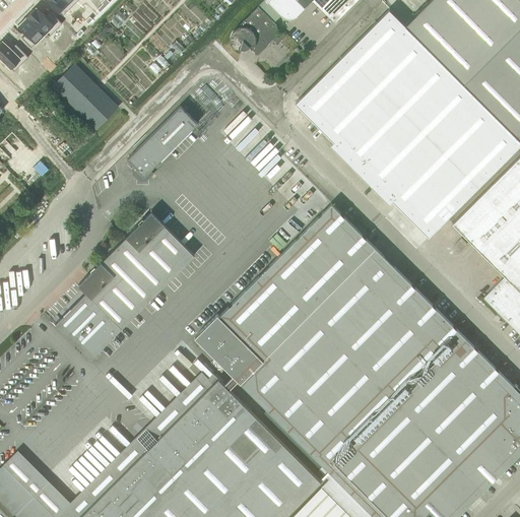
[(62,0),(44,0),(59,15),(68,6),(62,0)]
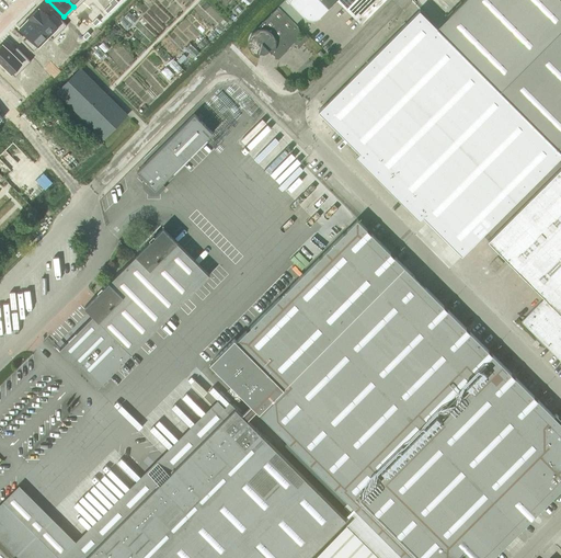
[(387,0),(286,0),(278,9),(296,26),(304,19),(305,20),(306,21),(308,21),(309,22),(310,22),(312,22),(313,22),(315,22),(316,22),(318,21),(319,20),(320,19),(336,2),(361,26),(387,0)]
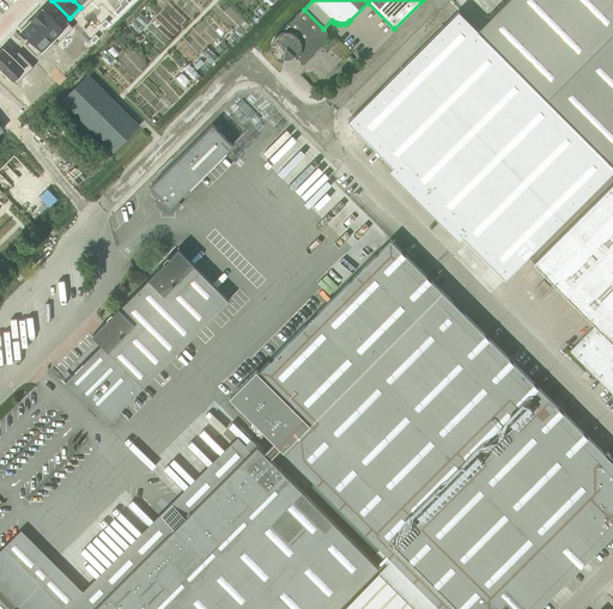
[(612,164),(612,0),(508,0),(495,14),(479,30),(612,164)]
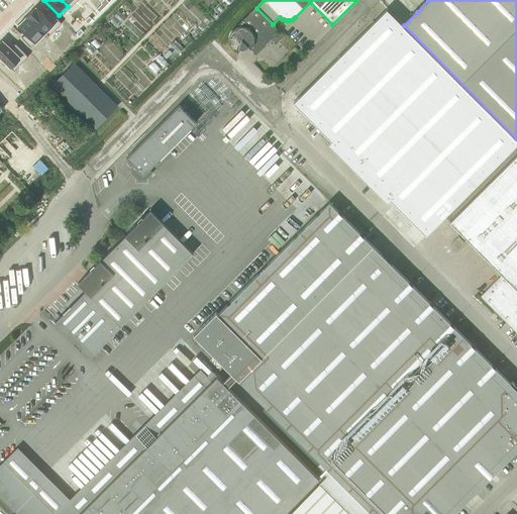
[(275,25),(274,25),(273,24),(256,8),(230,33),(230,34),(229,35),(229,36),(228,37),(228,38),(228,39),(228,40),(228,41),(228,42),(228,43),(229,45),(229,46),(229,47),(230,48),(231,49),(232,49),(233,50),(234,52),(236,53),(237,53),(239,53),(241,53),(243,53),(245,52),(246,50),(247,49),(248,48),(256,57),(273,39),(274,38),(275,37),(275,36),(276,35),(276,34),(276,33),(276,32),(276,31),(276,30),(276,29),(276,28),(275,27),(275,26),(275,25)]
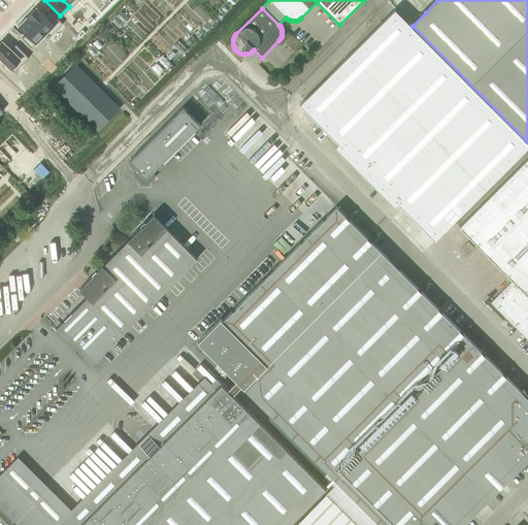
[(36,10),(27,20),(45,38),(59,24),(50,14),(45,19),(36,10)]
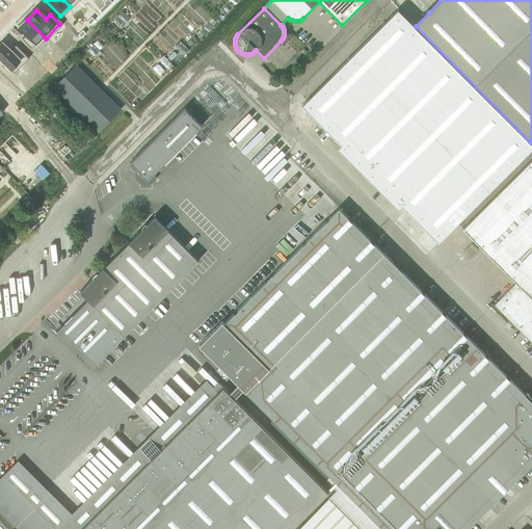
[(437,243),(531,149),(531,146),(398,11),(302,108),(437,243)]
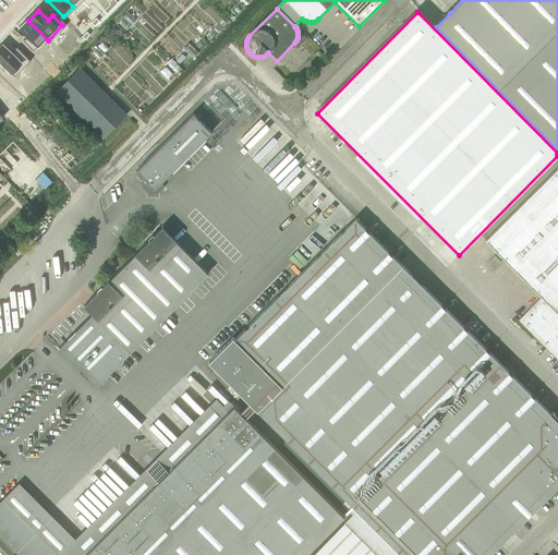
[(28,21),(20,31),(28,39),(23,45),(33,55),(48,40),(28,21)]
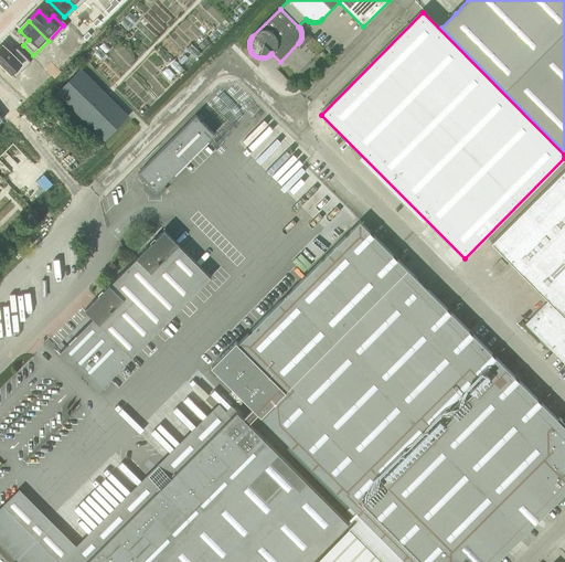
[(2,48),(0,49),(0,65),(11,77),(27,62),(17,52),(12,56),(2,48)]
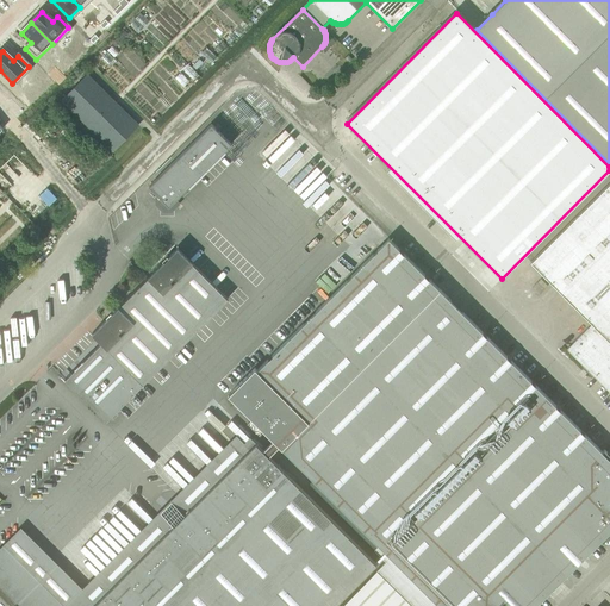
[(113,152),(125,141),(138,127),(87,77),(62,102),(113,152)]
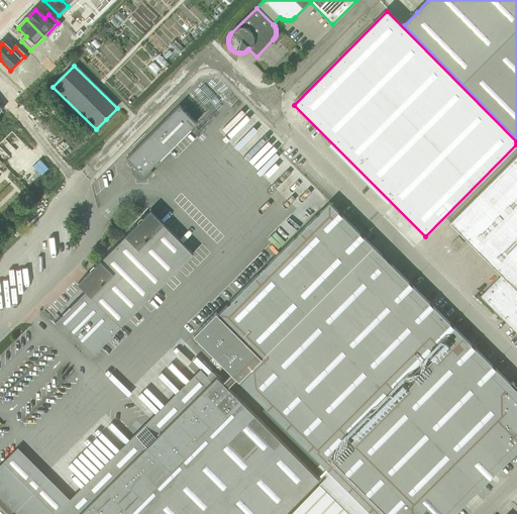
[(146,174),(196,124),(179,107),(126,161),(128,163),(126,165),(130,169),(132,167),(134,169),(133,170),(133,176),(138,181),(144,181),(148,177),(146,174)]
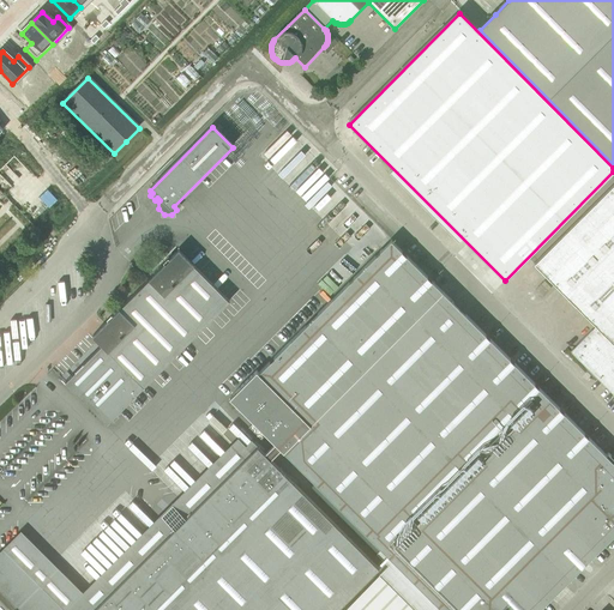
[(613,187),(534,267),(596,328),(571,354),(613,397),(613,187)]
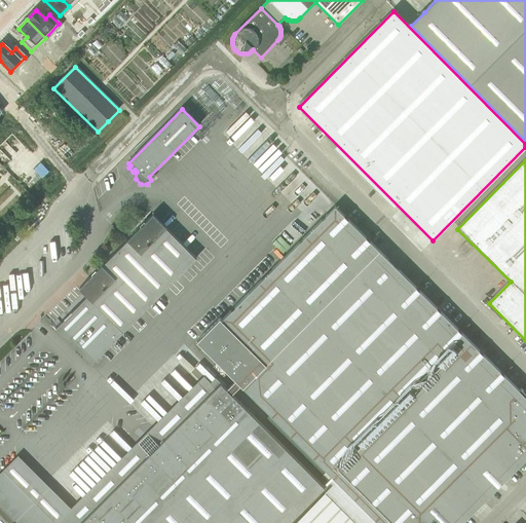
[(519,391),(352,225),(335,208),(221,322),(220,320),(196,343),(327,473),(323,477),(333,487),(325,494),(352,522),(365,522),(376,522),(462,522),(518,468),(520,470),(525,463),(525,395),(521,390),(519,391)]
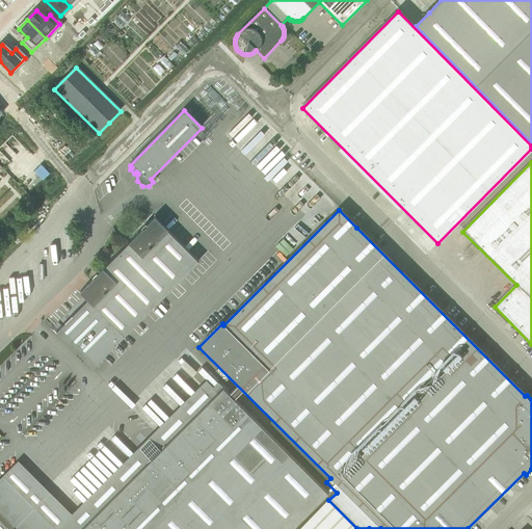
[(198,263),(188,253),(155,219),(128,246),(171,290),(198,263)]
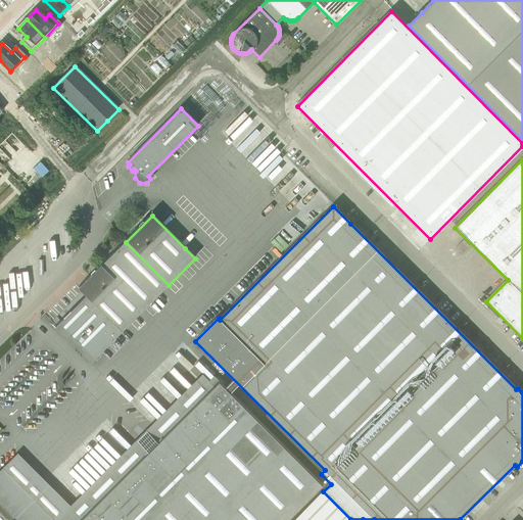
[(123,332),(169,285),(126,242),(79,288),(87,296),(123,332)]
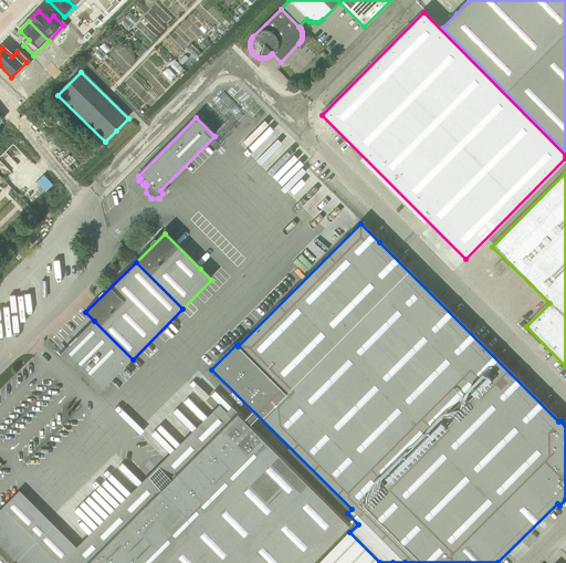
[(98,394),(133,360),(94,321),(60,355),(98,394)]
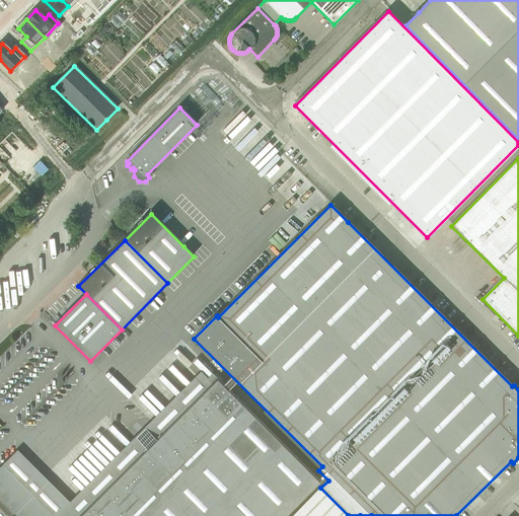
[(285,515),(320,482),(218,379),(213,374),(207,380),(212,385),(157,440),(154,437),(150,441),(152,443),(146,449),(147,450),(87,510),(83,507),(75,515),(49,515),(1,468),(0,469),(0,499),(17,515),(285,515)]
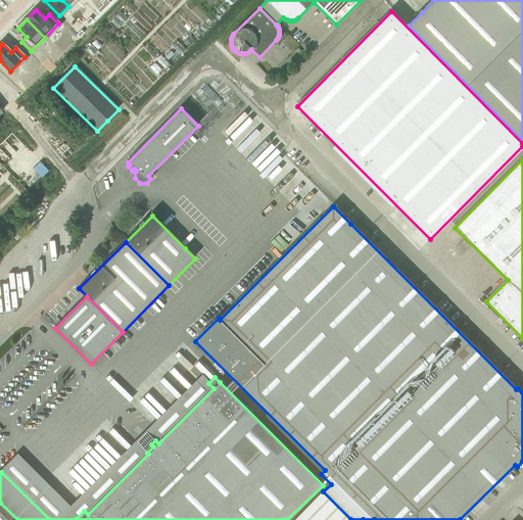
[(363,519),(350,519),(323,491),(294,519),(363,519)]
